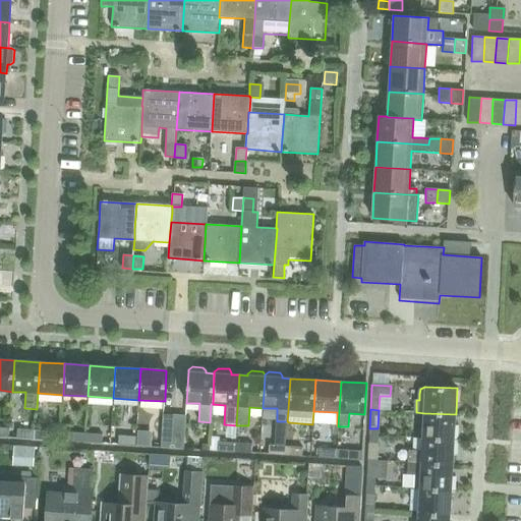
[(424,413),(423,438),(454,440),(456,414),(424,413)]
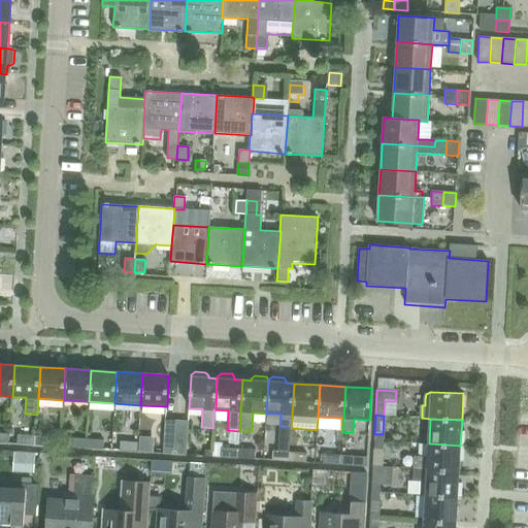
[(163,455),(174,456),(176,421),(165,421),(163,455)]
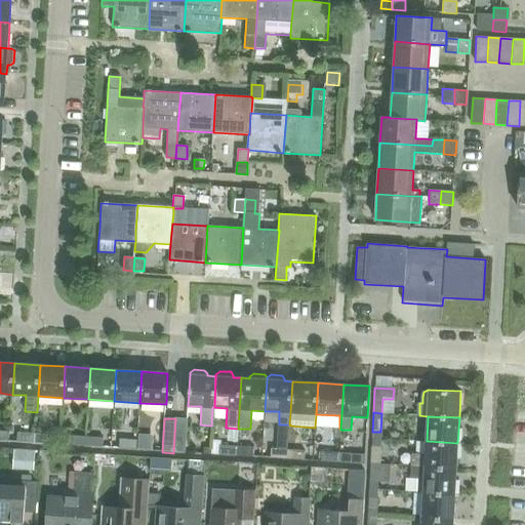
[(175,418),(173,453),(185,453),(187,419),(175,418)]
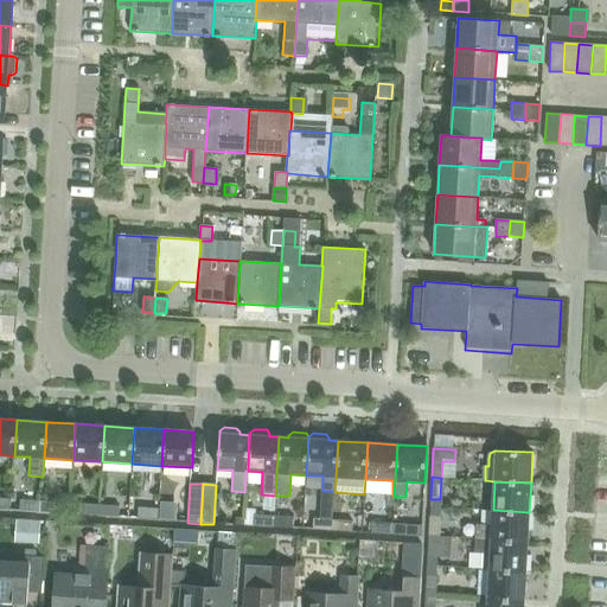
[(0,510),(10,511),(11,502),(0,500),(0,510)]
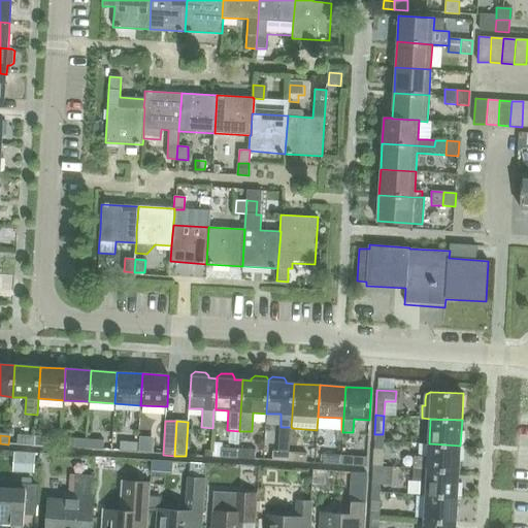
[(18,446),(34,447),(35,438),(18,437),(18,446)]
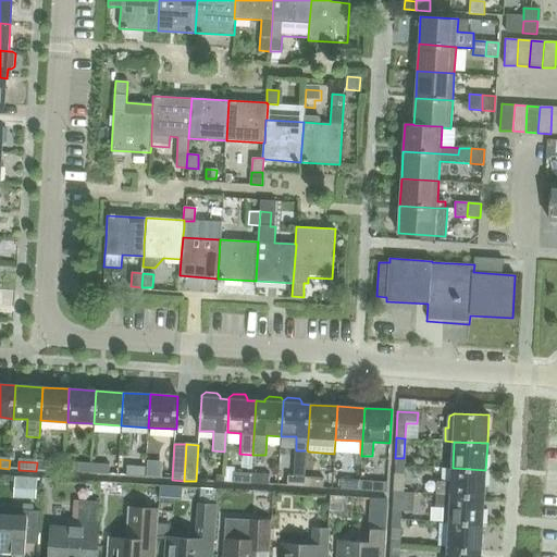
[(37,462),(36,471),(54,472),(54,463),(37,462)]
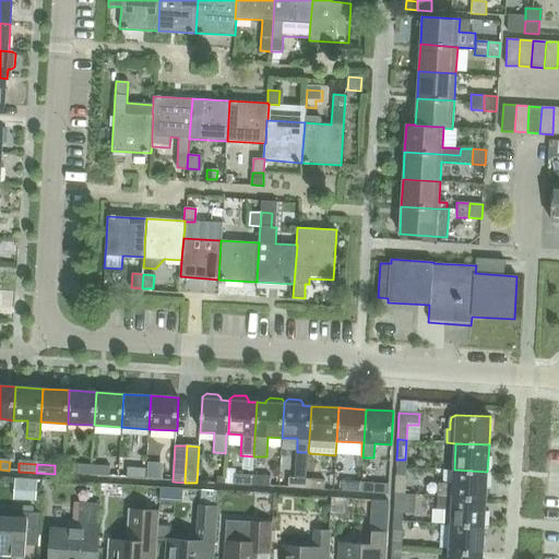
[(73,475),(91,476),(92,467),(73,466),(73,475)]
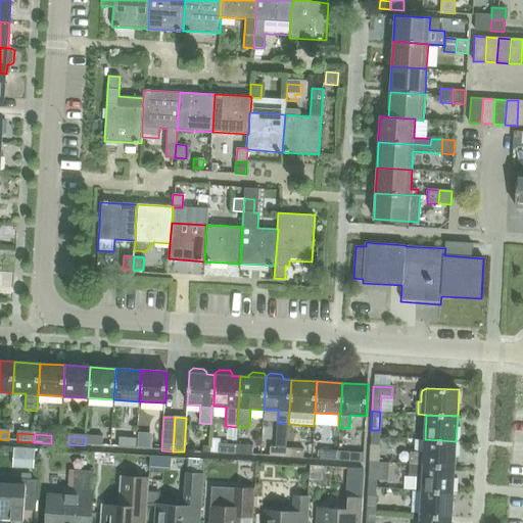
[(86,437),(85,445),(102,446),(102,438),(86,437)]
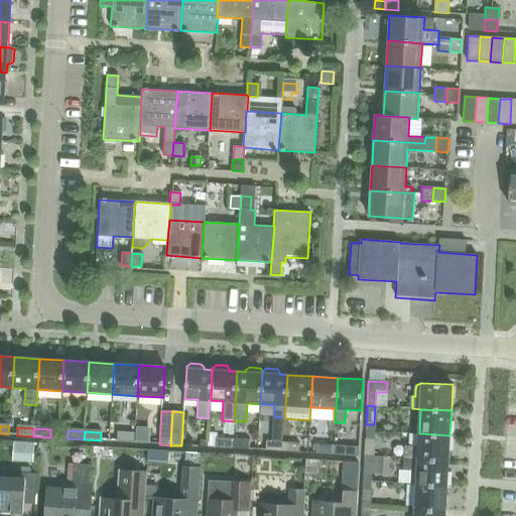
[(135,434),(118,433),(117,441),(134,442),(135,434)]
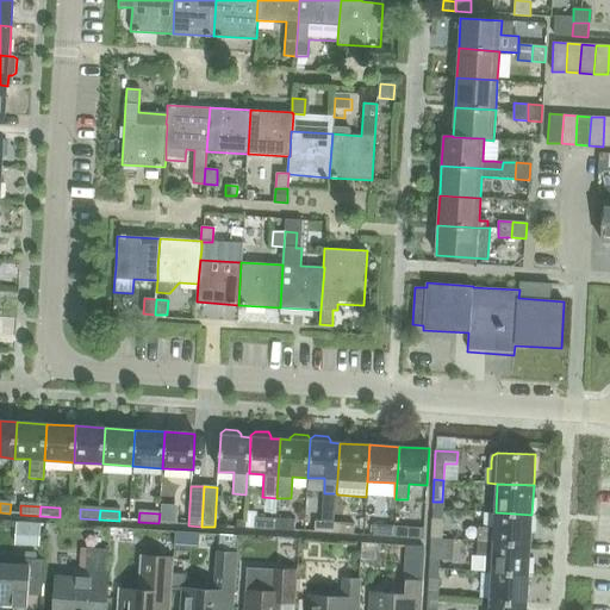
[(478,527),(478,541),(493,542),(530,545),(531,515),(496,512),(495,528),(478,527)]
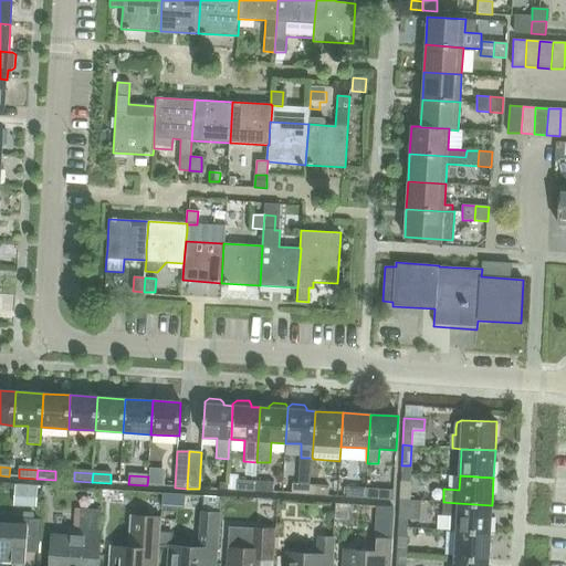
[(237,492),(255,493),(255,483),(237,482),(237,492)]
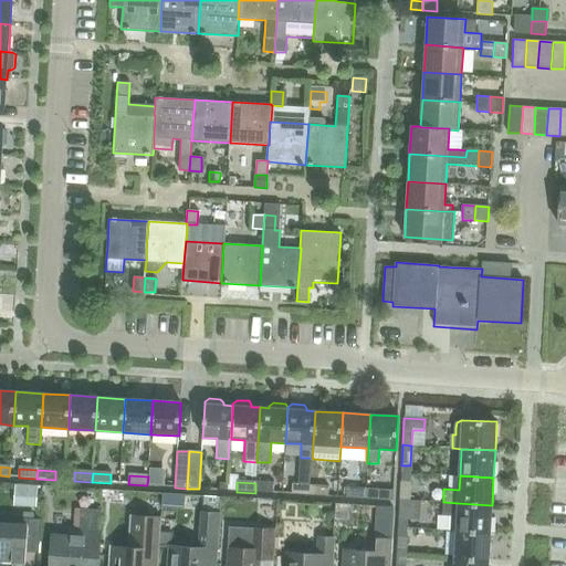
[(255,483),(255,493),(272,494),(273,484),(255,483)]
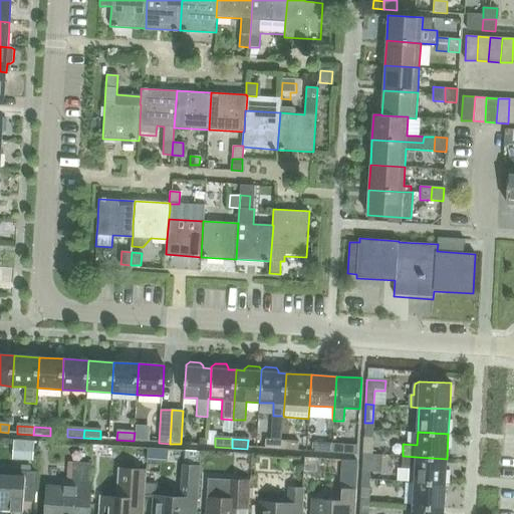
[(363,440),(362,454),(370,455),(371,440),(363,440)]
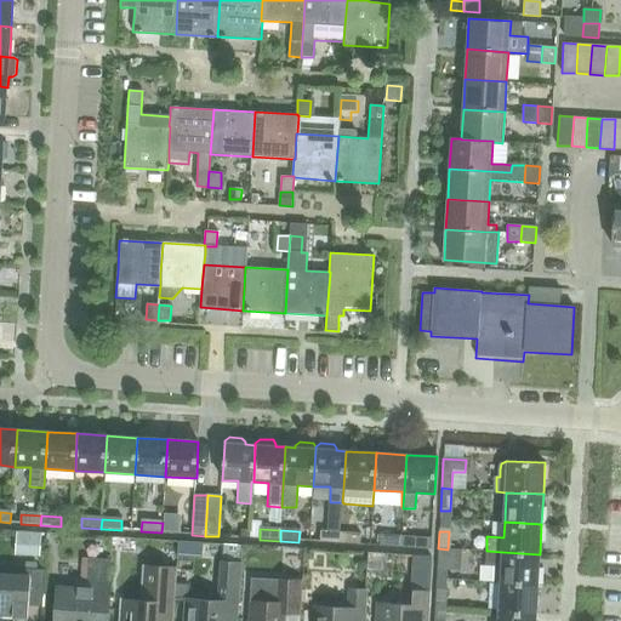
[(319,543),(340,545),(341,534),(320,533),(319,543)]
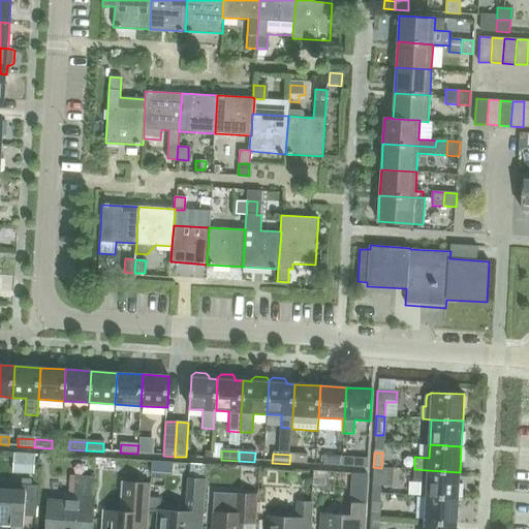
[(14,455),(12,474),(18,474),(33,475),(34,475),(35,456),(14,455)]
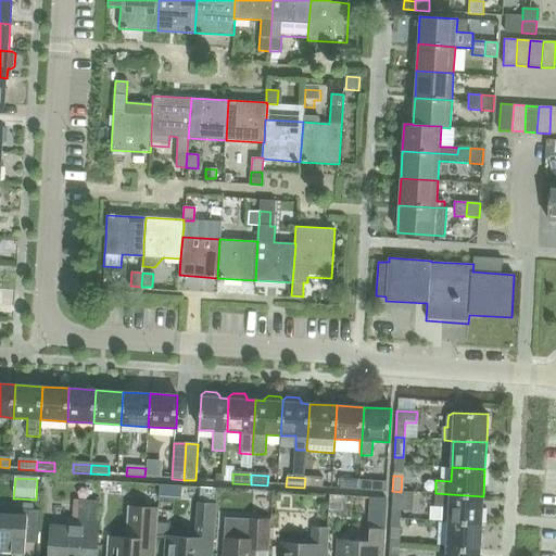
[(305,478),(304,488),(321,489),(323,479),(305,478)]
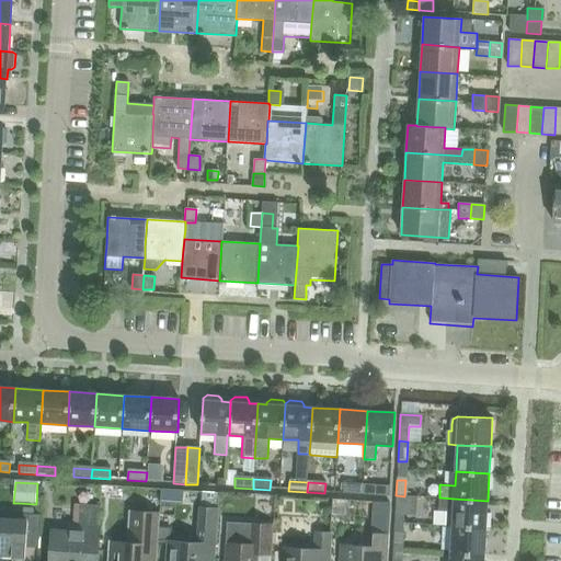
[(343,494),(362,495),(363,487),(343,484),(343,494)]
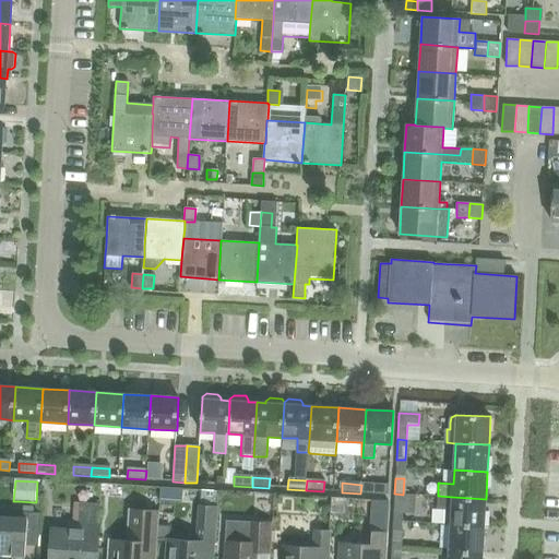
[(361,485),(360,494),(388,496),(389,486),(361,485)]
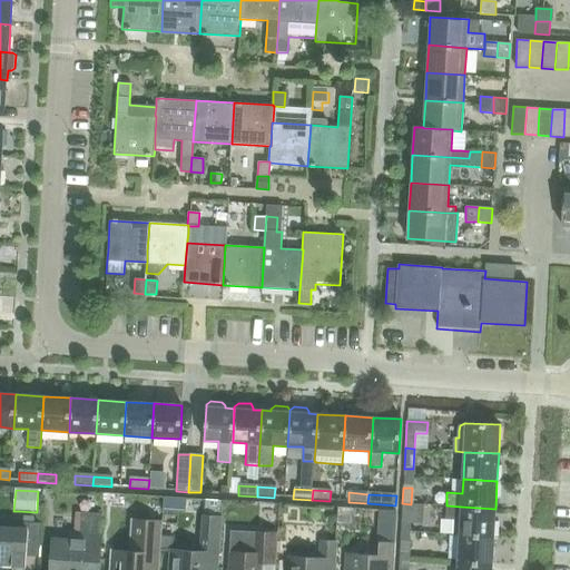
[(164,498),(164,509),(169,509),(175,504),(175,499),(164,498)]
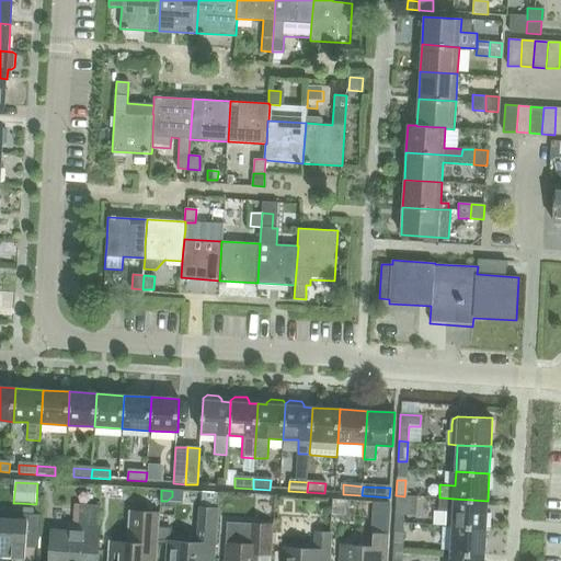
[(404,496),(396,495),(395,516),(403,516),(404,496)]
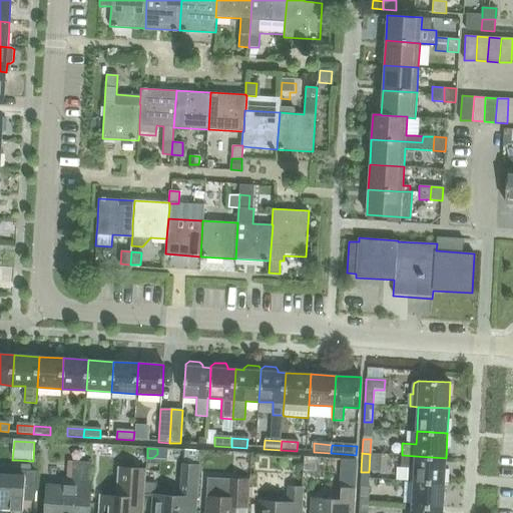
[(402,455),(401,468),(408,468),(408,481),(414,481),(444,483),(446,458),(415,456),(402,455)]
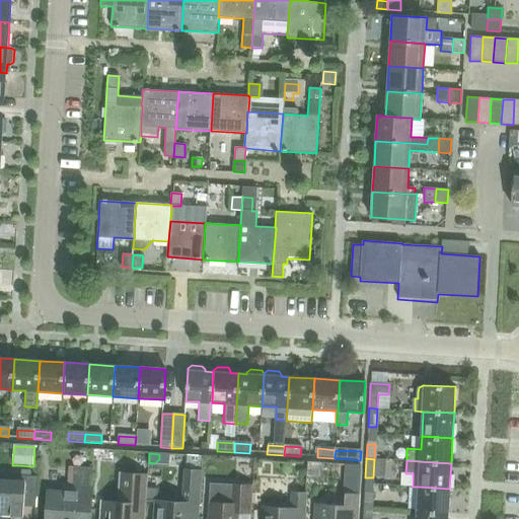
[(343,466),(343,476),(348,484),(359,484),(360,467),(343,466)]
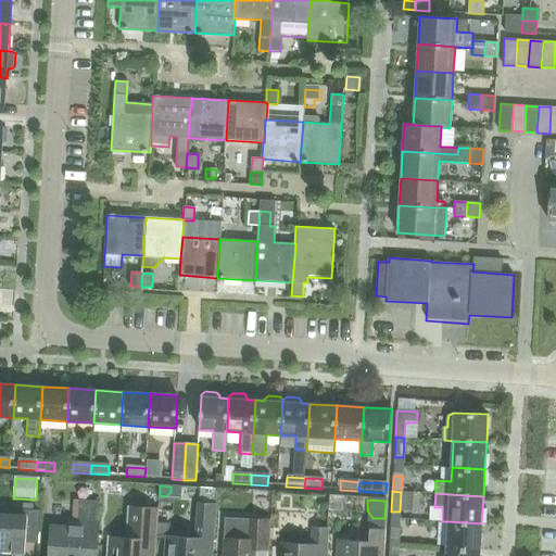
[(52,526),(50,555),(83,555),(84,553),(96,554),(99,503),(73,501),(72,521),(68,521),(68,527),(52,526)]
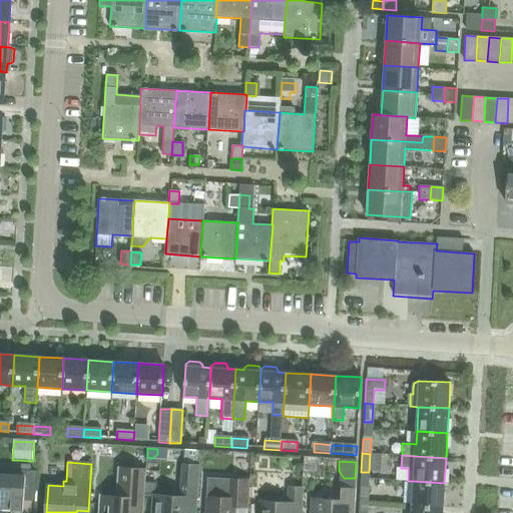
[(0,473),(0,509),(23,511),(23,501),(35,502),(37,471),(32,471),(30,470),(30,466),(20,465),(20,470),(17,470),(13,469),(13,475),(0,473)]
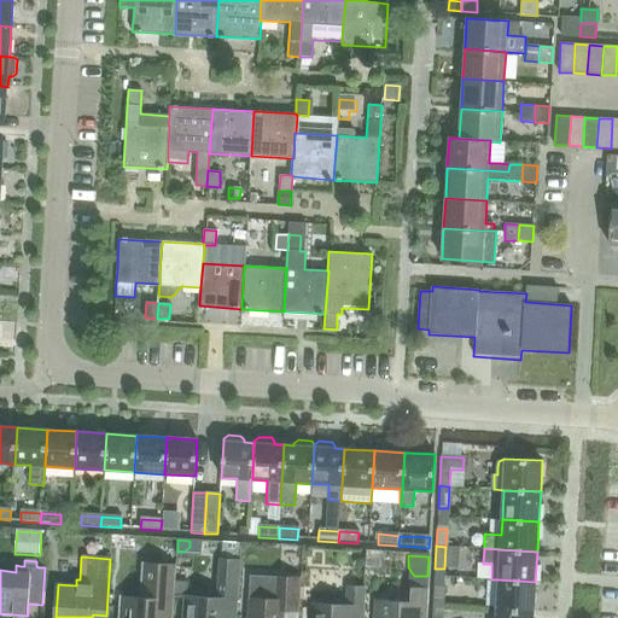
[(235,616),(239,563),(221,561),(217,599),(185,596),(184,617),(221,617),(222,614),(235,616)]
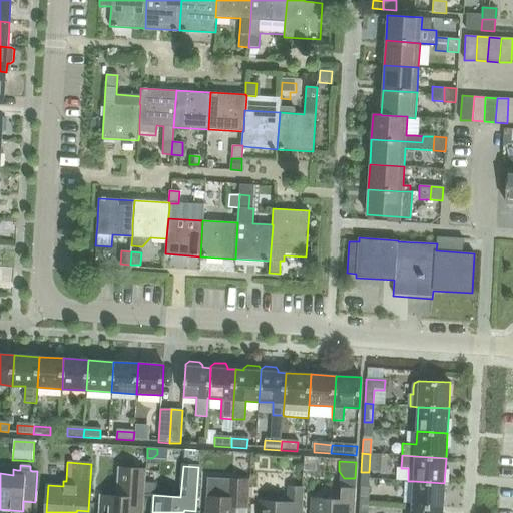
[(100,496),(98,512),(143,512),(145,487),(146,474),(146,470),(118,468),(116,497),(100,496)]
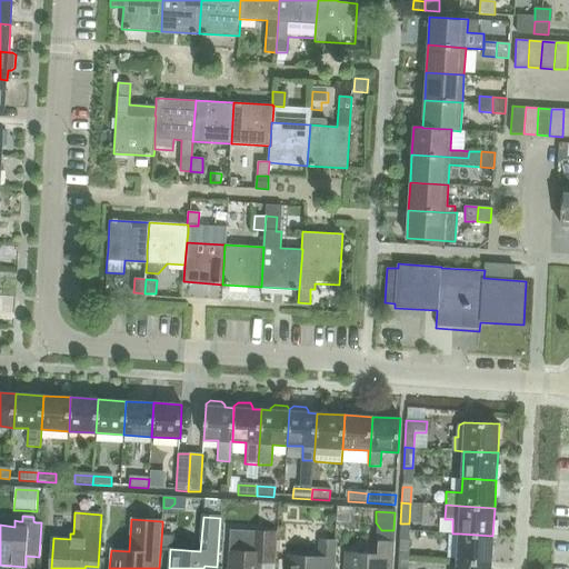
[(162,526),(161,540),(175,541),(176,527),(162,526)]
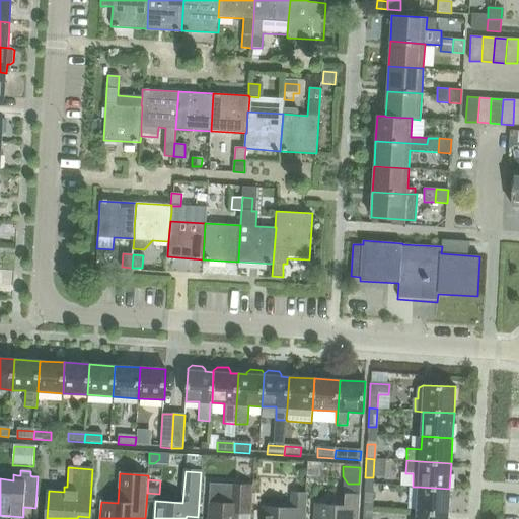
[(252,487),(212,484),(211,504),(209,518),(237,518),(238,512),(250,513),(252,487)]
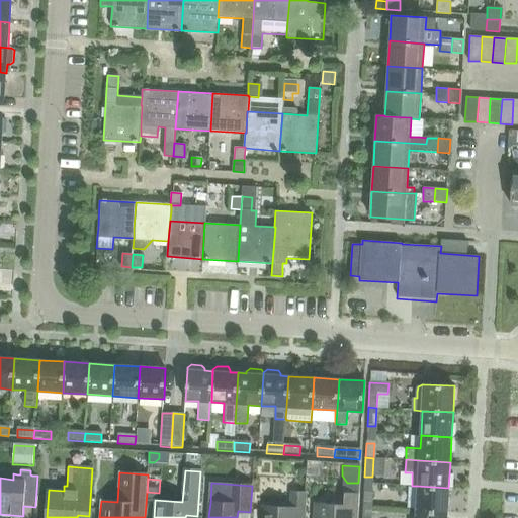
[(418,486),(417,511),(447,513),(448,488),(418,486)]
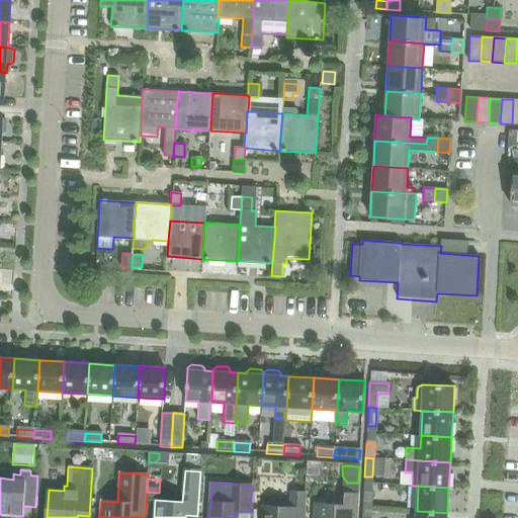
[(262,517),(303,517),(305,493),(292,492),(291,508),(264,506),(262,517)]
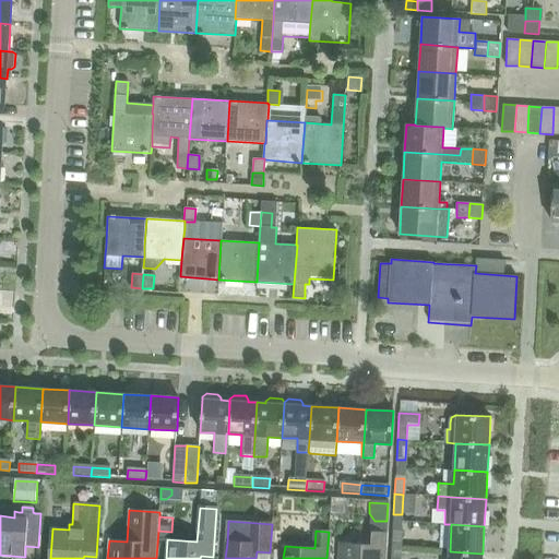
[(392,532),(391,548),(401,548),(401,533),(392,532)]
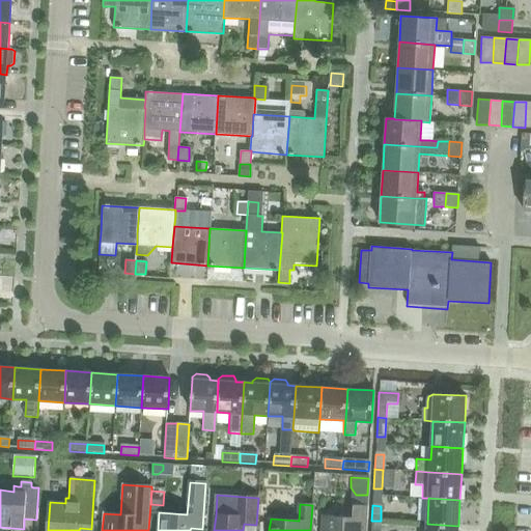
[(352,530),(363,530),(365,507),(352,506),(351,519),(327,516),(325,530),(352,530)]
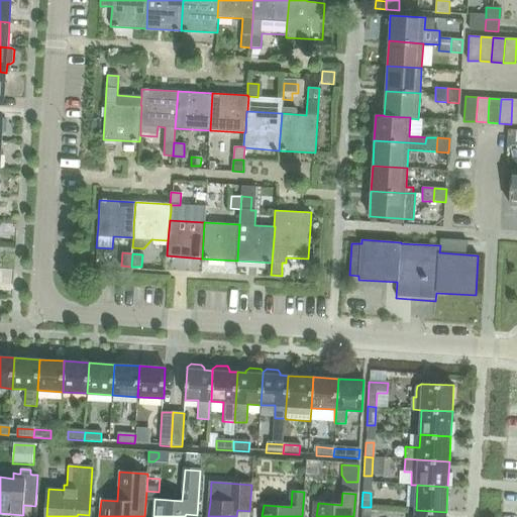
[(370,516),(371,507),(362,507),(360,516),(370,516)]
